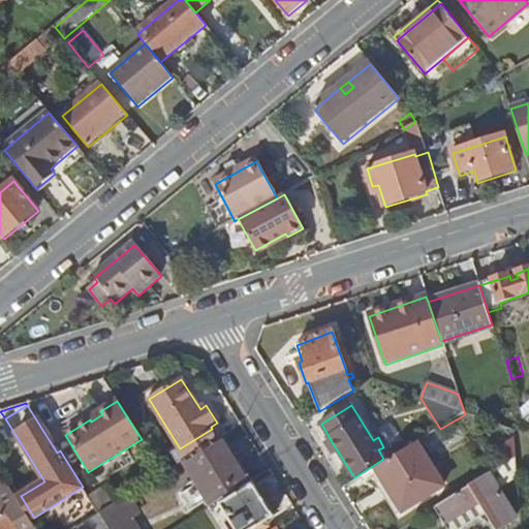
[(220,439),(191,457),(219,501),(248,484),(220,439)]
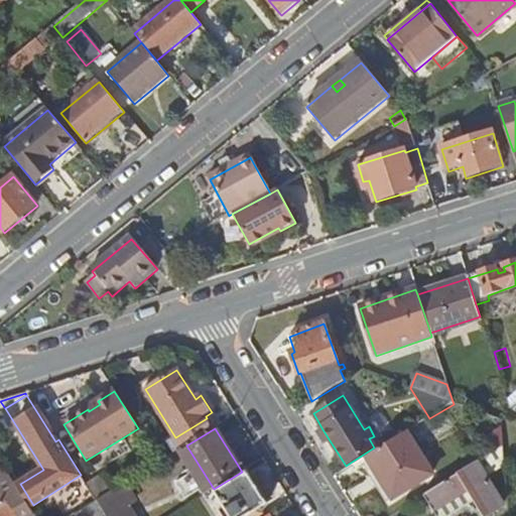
[(503,446),(502,428),(484,439),(493,453),(503,446)]
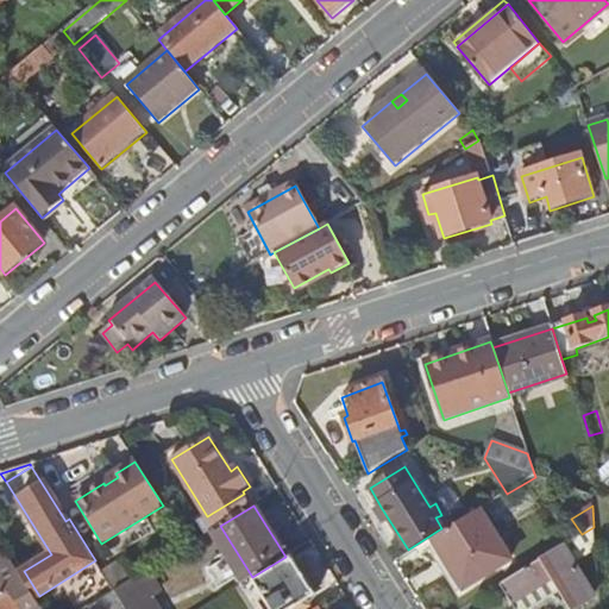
[(389,520),(381,507),(375,510),(383,525),(389,520)]
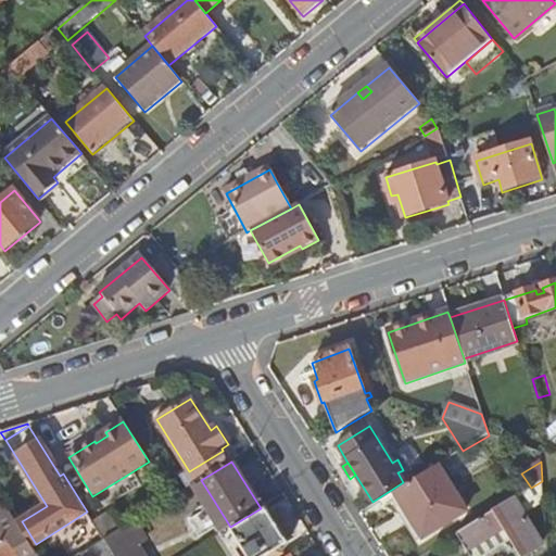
[(437,467),(394,493),(397,500),(403,507),(405,505),(426,538),(465,513),(437,467)]
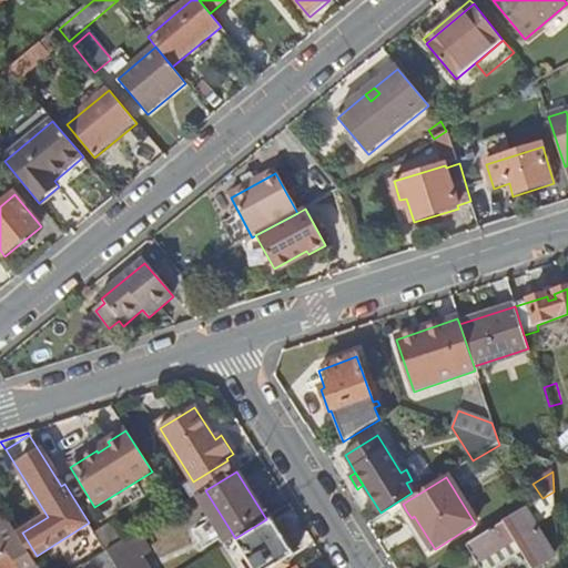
[(543,498),(467,545),(478,565),(516,540),(524,551),(534,567),(553,557),(533,525),(556,514),(554,492),(543,498)]
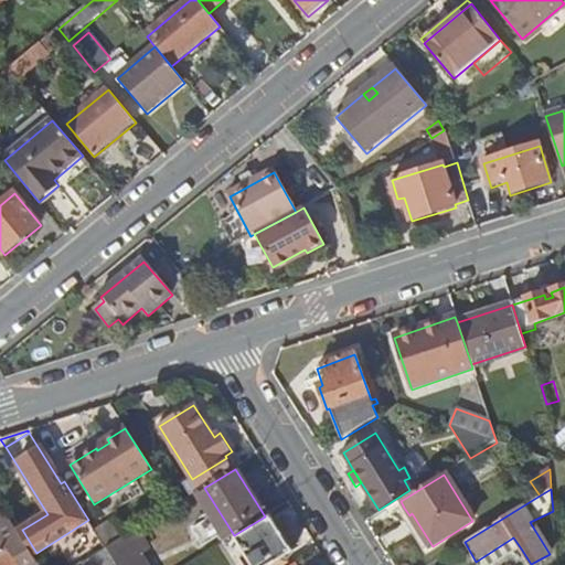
[(409,515),(404,508),(398,511),(423,551),(433,546),(412,513),(409,515)]
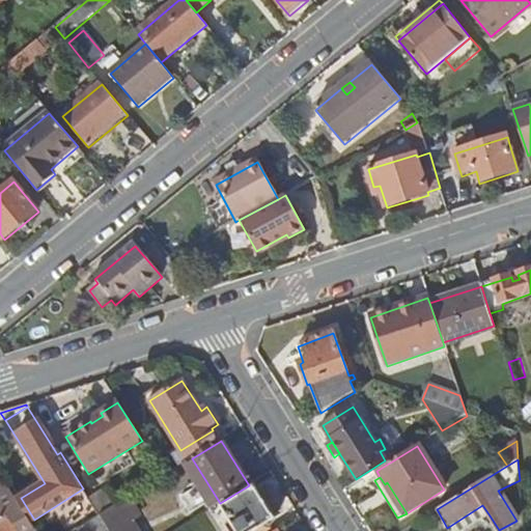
[(31,530),(34,529),(3,480),(0,482),(0,530),(31,530)]
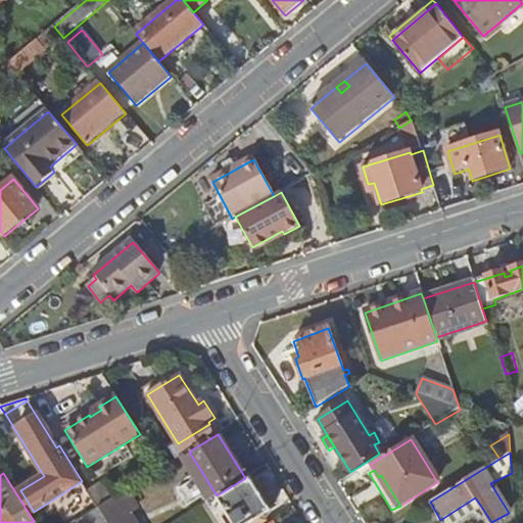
[(250,479),(219,498),(233,522),(252,522),(271,512),(250,479)]
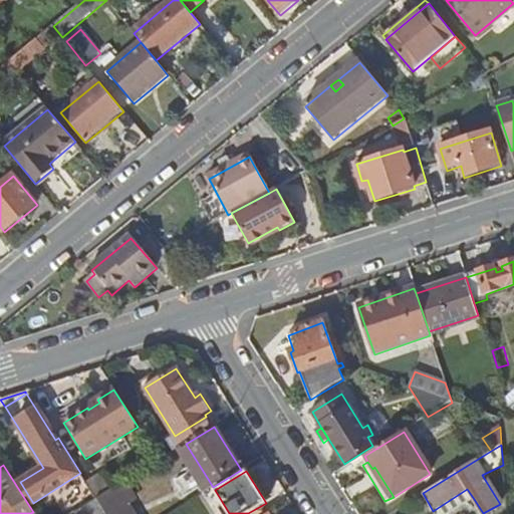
[(139,513),(126,494),(136,488),(130,478),(96,499),(105,513),(139,513)]
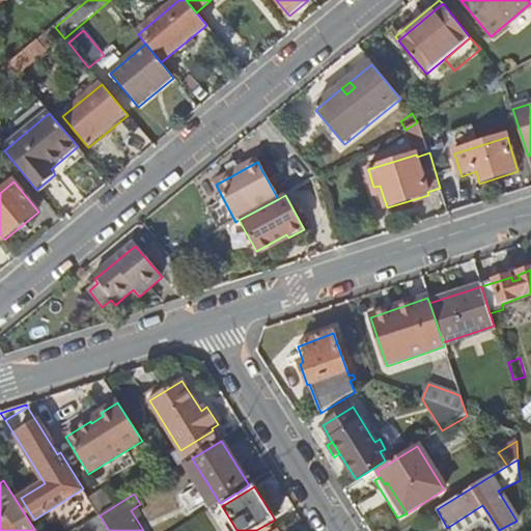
[(482,505),(447,528),(449,530),(464,530),(490,515),(482,505)]
